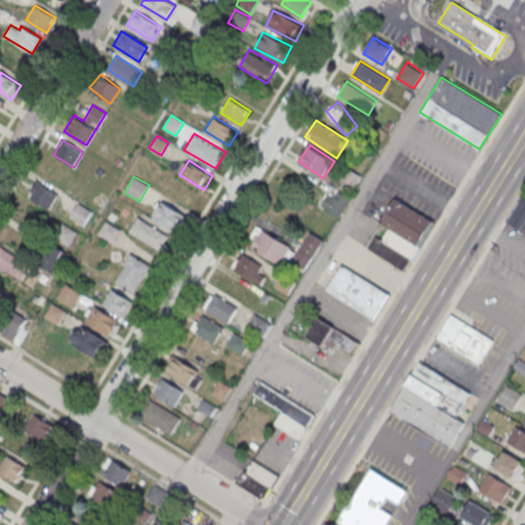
[(58,195),(36,182),(27,196),(49,210),(58,195)]
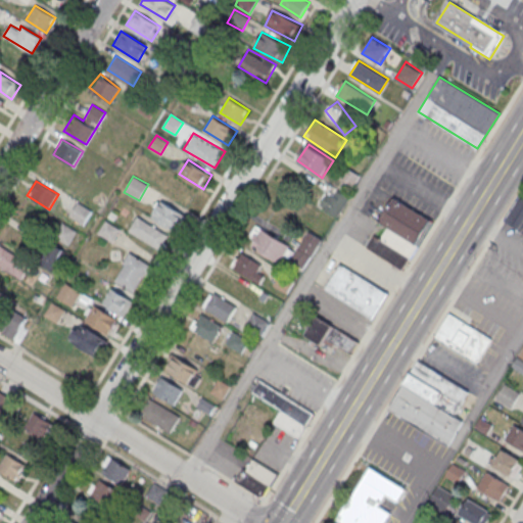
[(338,218),(349,198),(330,186),(319,205),(338,218)]
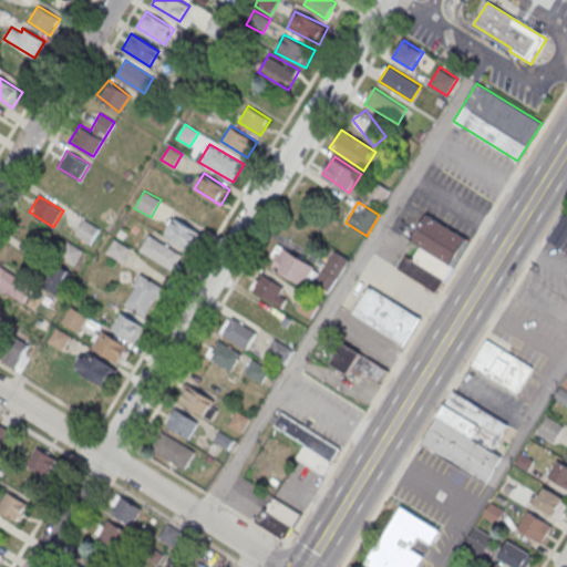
[(428,214),(410,240),(420,246),(412,259),(405,255),(398,267),(436,291),(470,240),(428,214)]
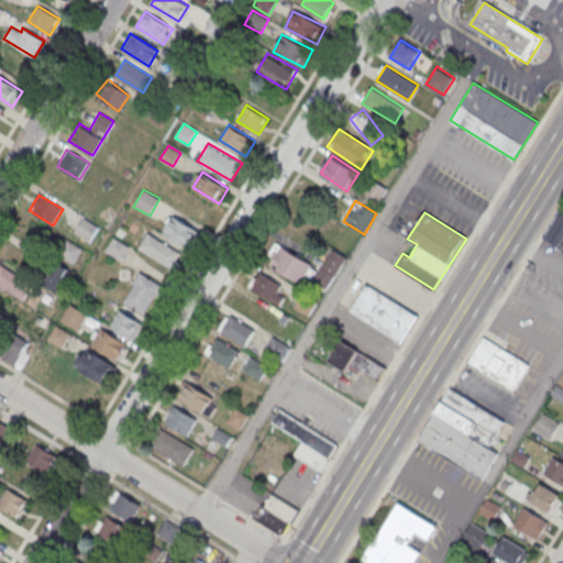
[(164,232),(174,217),(196,230),(186,246),(164,232)]
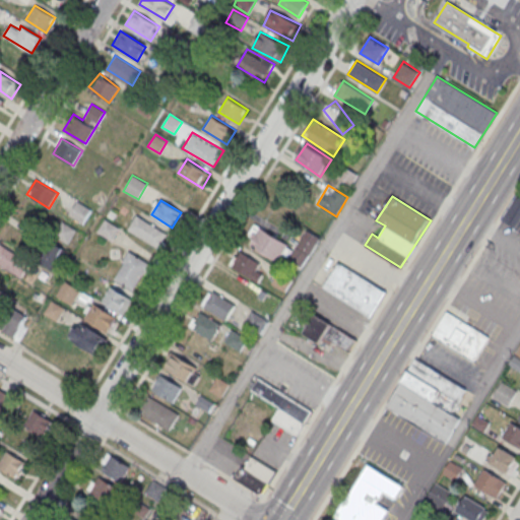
[(69,215),(83,222),(91,208),(76,201),(69,215)]
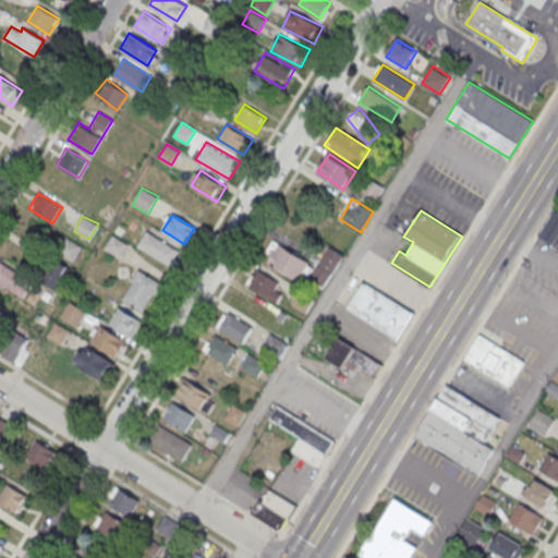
[(183,252),(146,231),(137,246),(174,268),(183,252)]
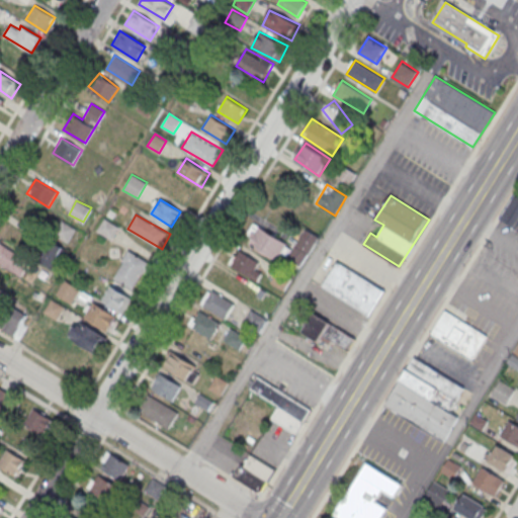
[(97,232),(111,240),(119,226),(104,218),(97,232)]
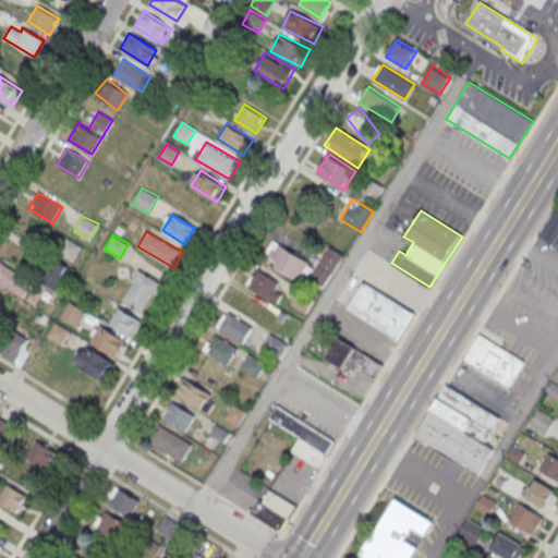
[(83,246),(68,237),(59,252),(73,262),(83,246)]
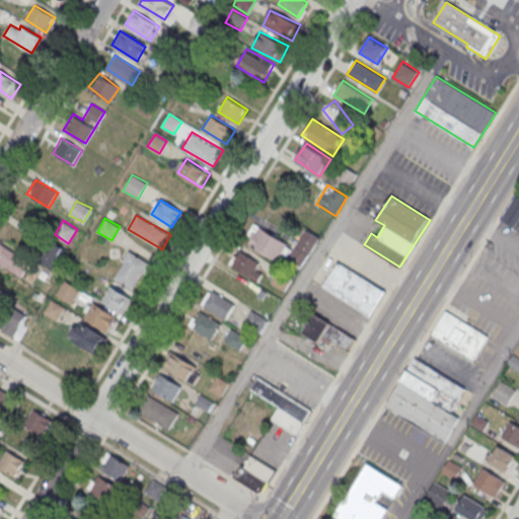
[(280,261),(289,240),(253,224),(244,244),(280,261)]
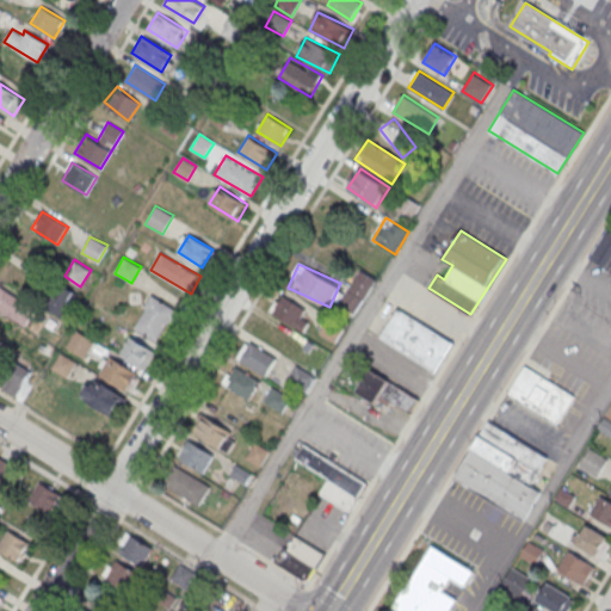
[(371,283),(355,275),(339,308),(357,316),(371,283)]
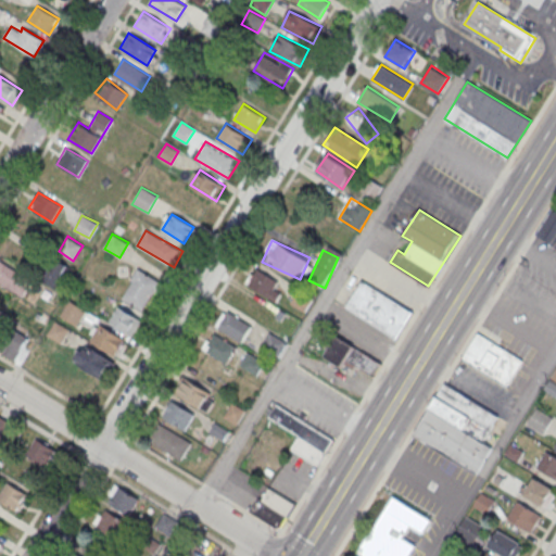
[(42,278),(59,290),(73,269),(55,257),(42,278)]
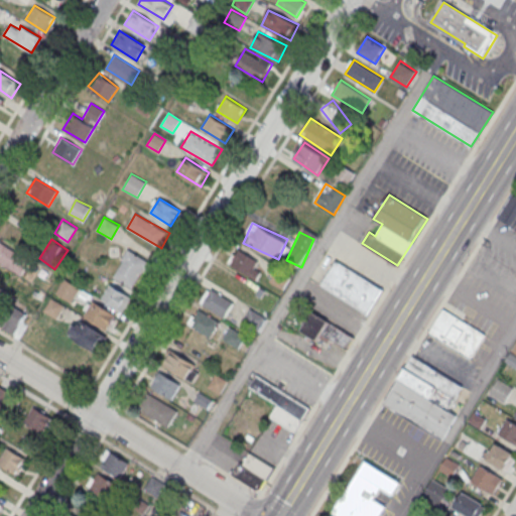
[(0,240),(0,260),(13,269),(21,254),(0,241),(0,240)]
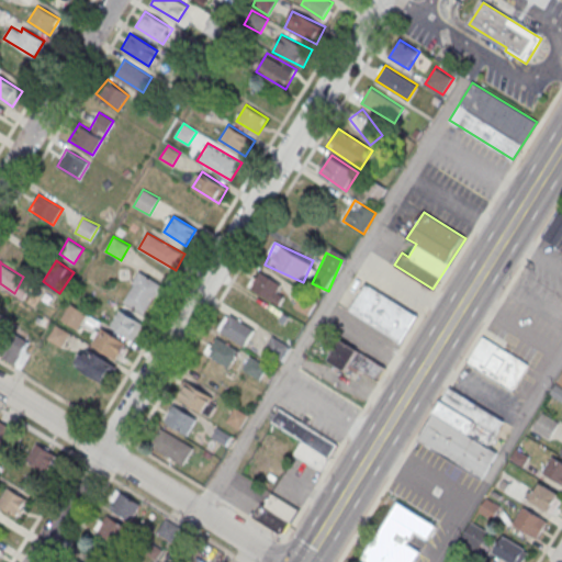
[(278,304),(288,289),(259,270),(249,285),(278,304)]
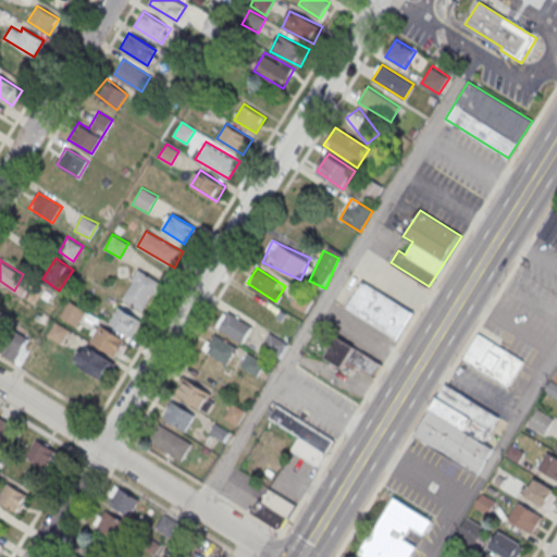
[(161,282),(137,269),(122,299),(146,311),(161,282)]
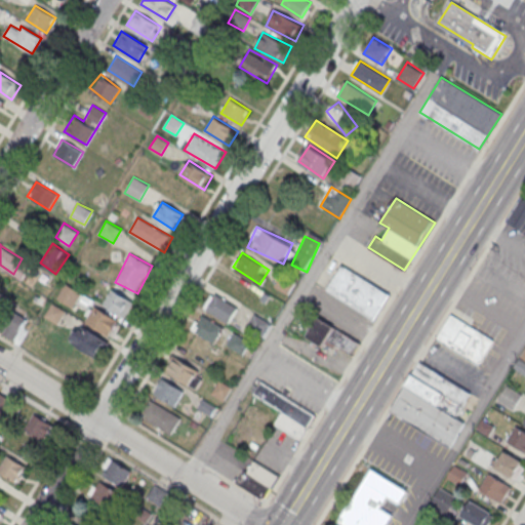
[(327,288),(341,265),(390,294),(375,318),(327,288)]
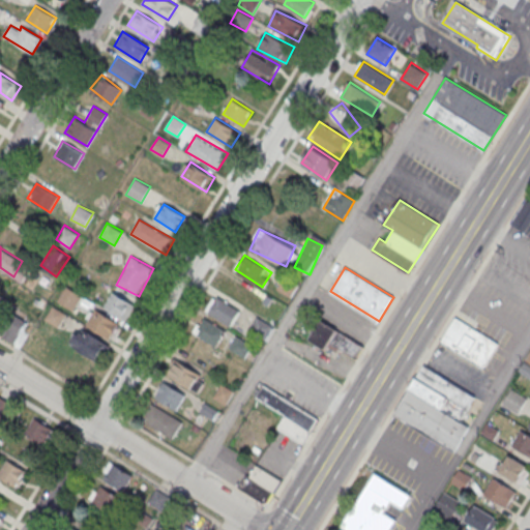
[(57,301),(74,311),(83,295),(66,286),(57,301)]
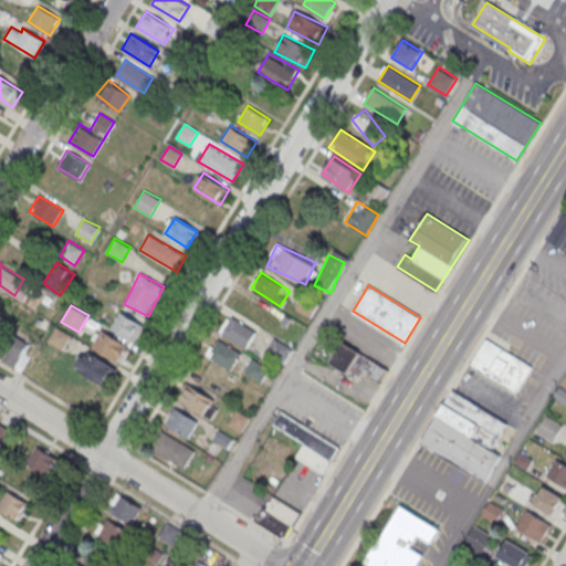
[(134,343),(145,327),(124,311),(112,326),(134,343)]
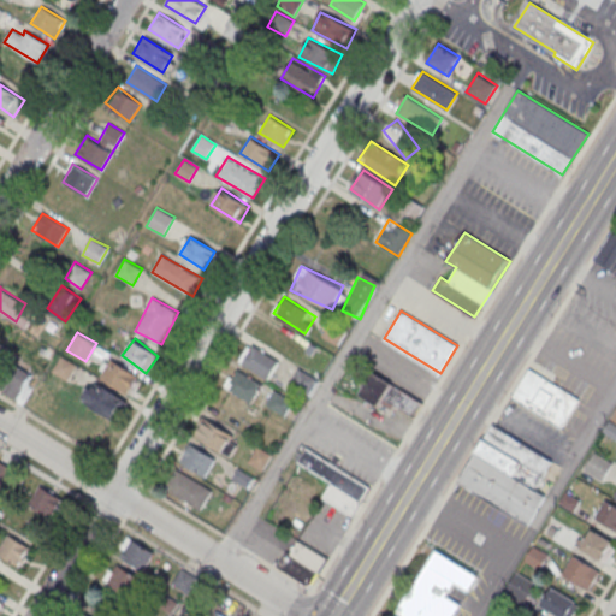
[(242,363),(242,362),(238,360),(248,345),(250,348),(253,345),(279,361),(268,379),(242,363)]
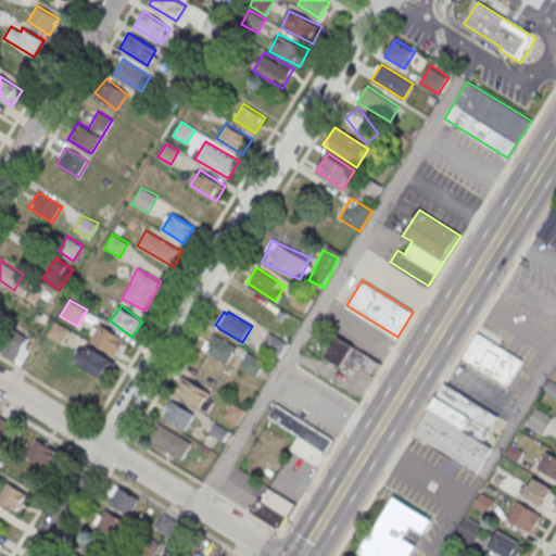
[(49,336),(62,342),(67,329),(54,324),(49,336)]
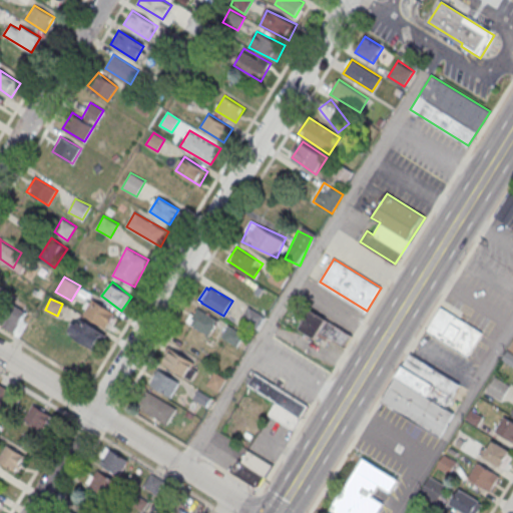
[(82,314),(106,328),(115,313),(91,299),(82,314)]
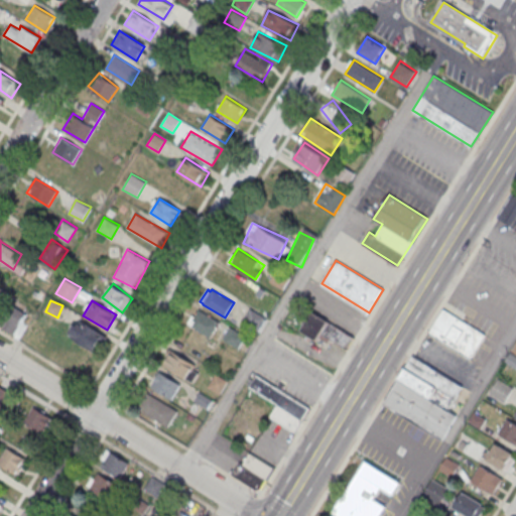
[(1,328),(15,335),(26,312),(12,306),(1,328)]
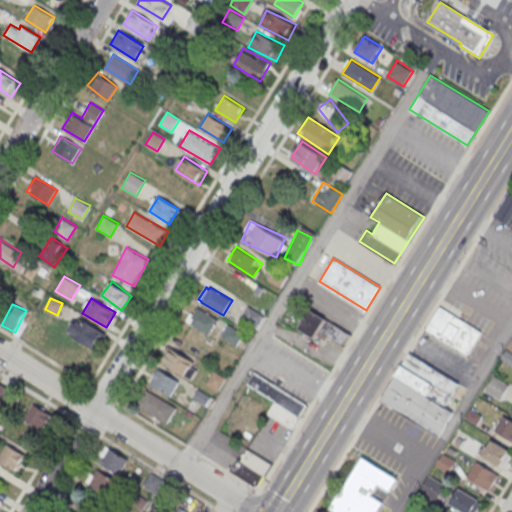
[(219,321),(197,306),(186,320),(208,336),(219,321)]
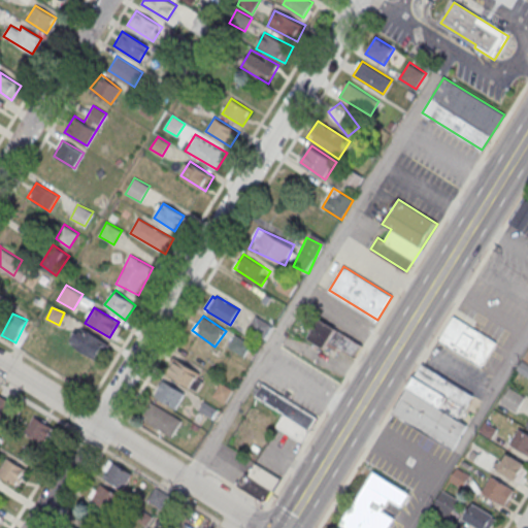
[(497,341),(484,333),(454,316),(440,339),(483,367),(497,341)]
